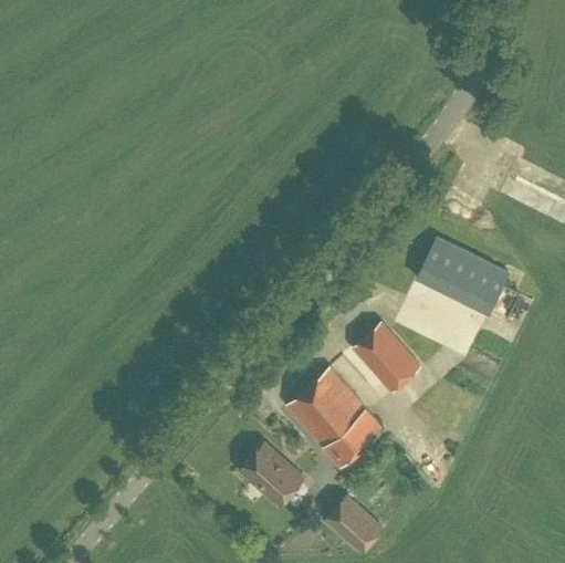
[(540,250),(552,252),(555,237),(542,235),(540,250)]
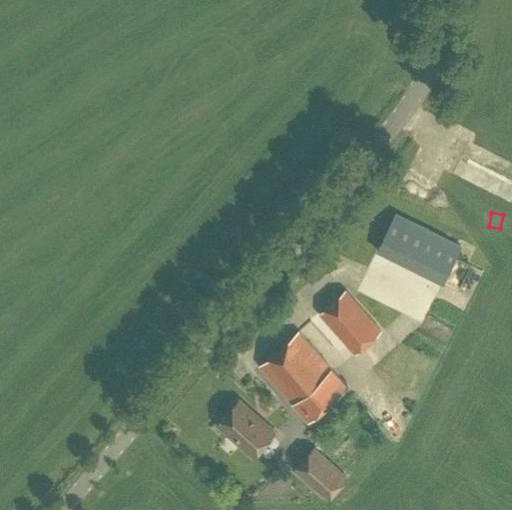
[(462,294),(475,270),(457,261),(463,248),(396,214),(376,252),(444,287),(445,286),(462,294)]
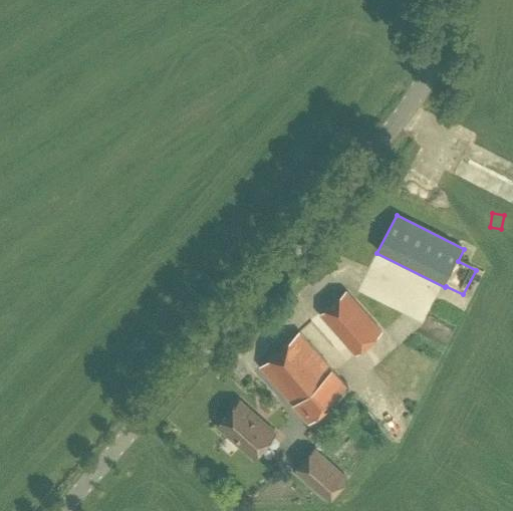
[(347,294),(320,316),(355,356),(381,333),(347,294)]
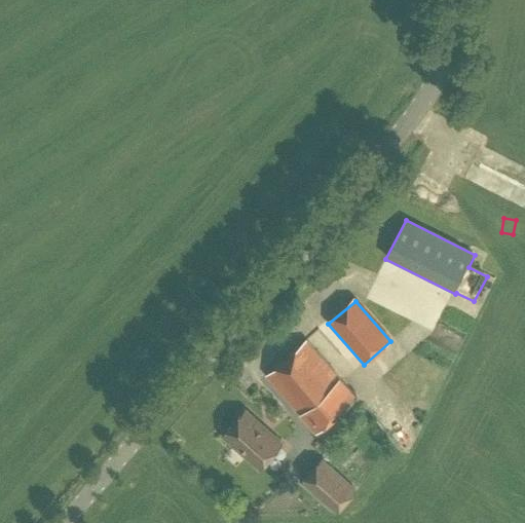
[(357,400),(342,383),(306,342),(266,377),(316,435),(357,400)]
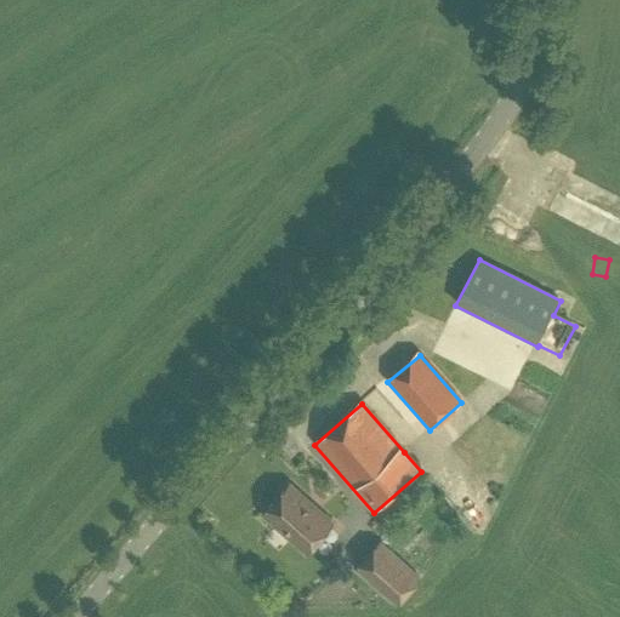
[(306,555),(333,526),(289,487),(263,516),(306,555)]
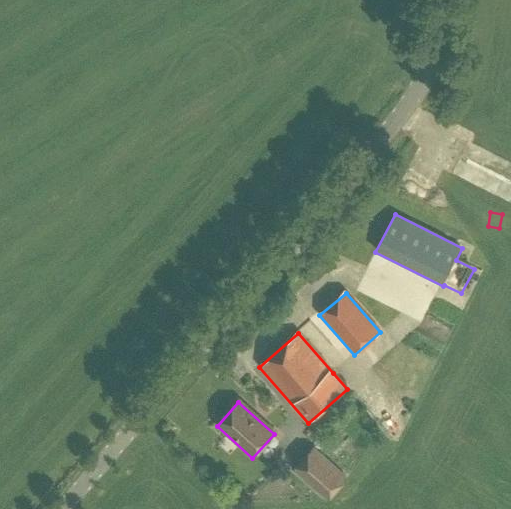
[(330,499),(350,476),(316,446),(296,470),(330,499)]
